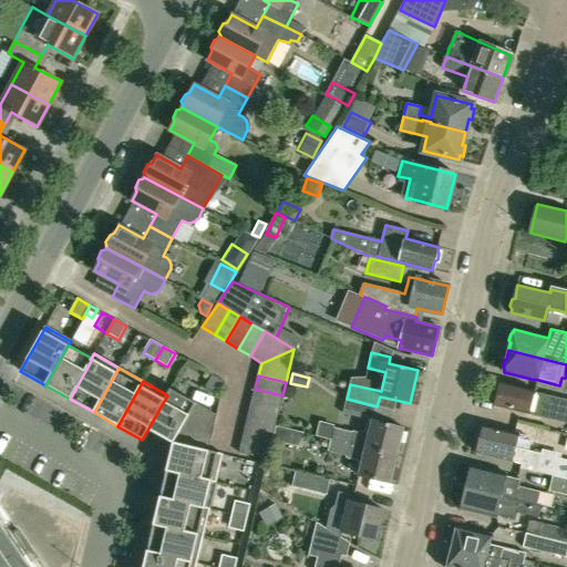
[(566,399),(535,392),(535,391),(501,382),(495,405),(566,423),(566,399)]
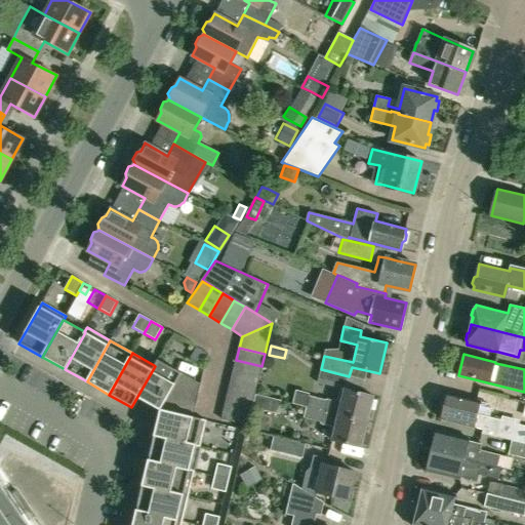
[(161,409),(167,398),(182,373),(157,360),(154,365),(155,366),(131,407),(132,407),(137,398),(160,410),(161,409)]
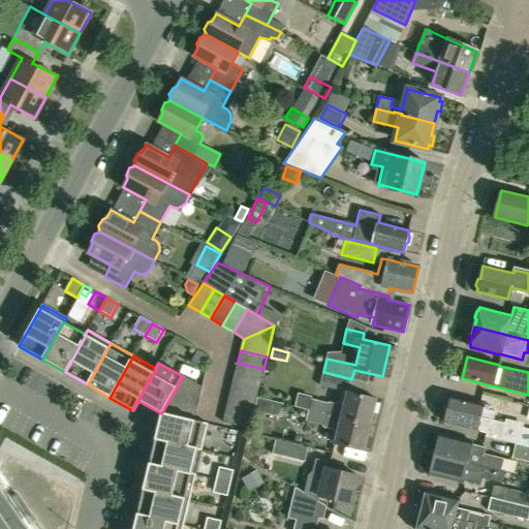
[(259,386),(263,369),(238,363),(234,380),(259,386)]
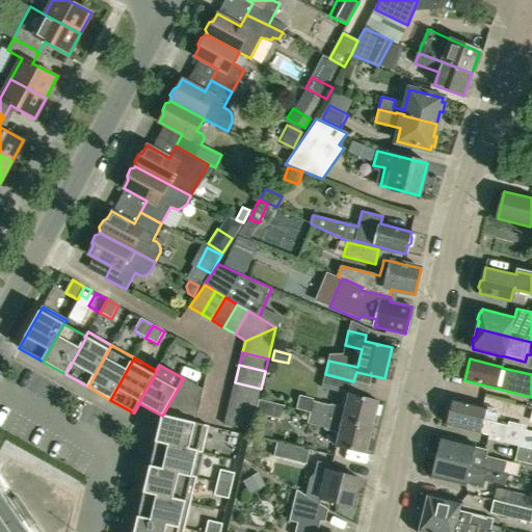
[(350,394),(353,381),(325,374),(322,388),(349,394),(346,408),(318,401),(316,414),(372,427),(378,401),(350,394)]
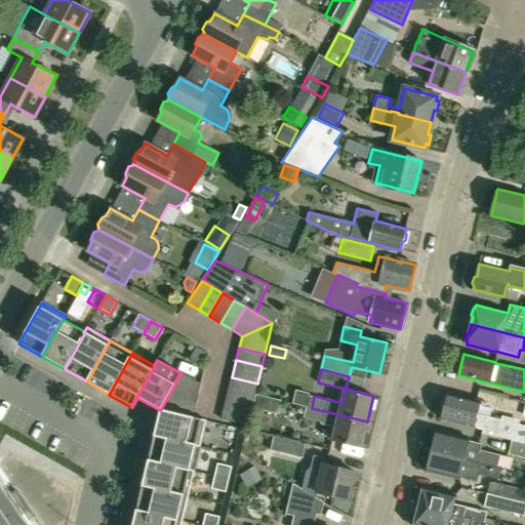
[(167,398),(196,405),(201,384),(182,373),(167,398)]
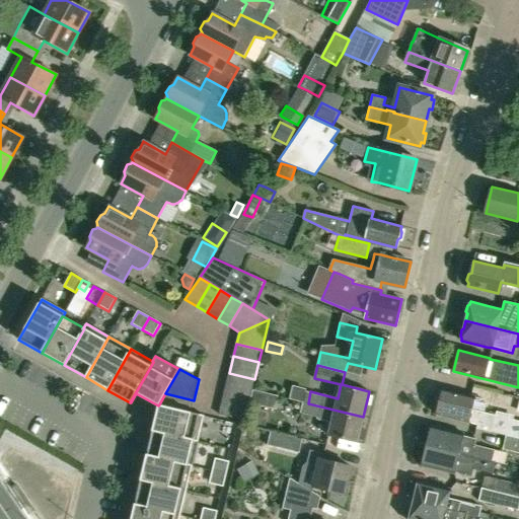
[(229,373),(226,383),(251,389),(254,379),(229,373)]
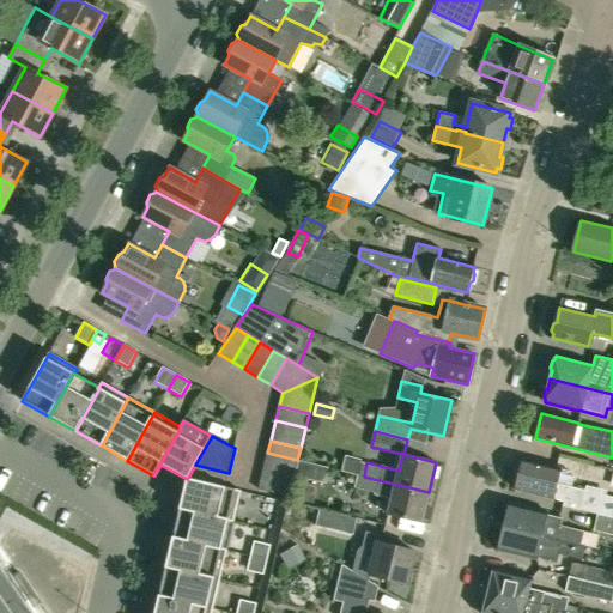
[(295,472),(297,460),(267,453),(265,465),(295,472)]
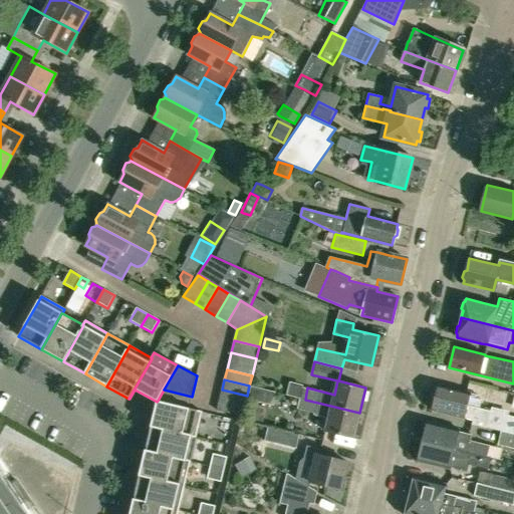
[(481,396),(470,393),(439,384),(438,389),(434,389),(432,397),(435,399),(432,411),(464,418),(475,421),(474,424),(481,426),(487,427),(491,412),(481,409),(480,409),(483,396),(481,396)]
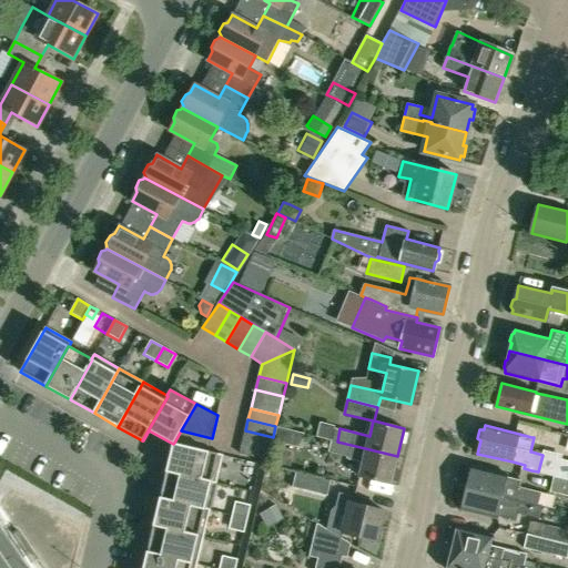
[(305,434),(276,427),(273,442),(301,448),(305,434)]
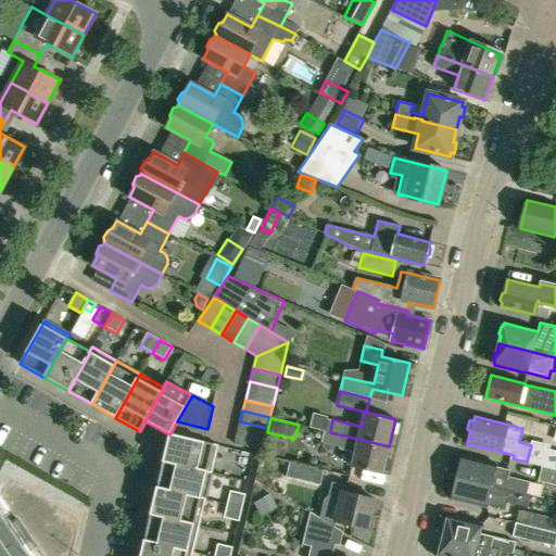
[(204,442),(207,429),(177,421),(171,433),(204,442)]
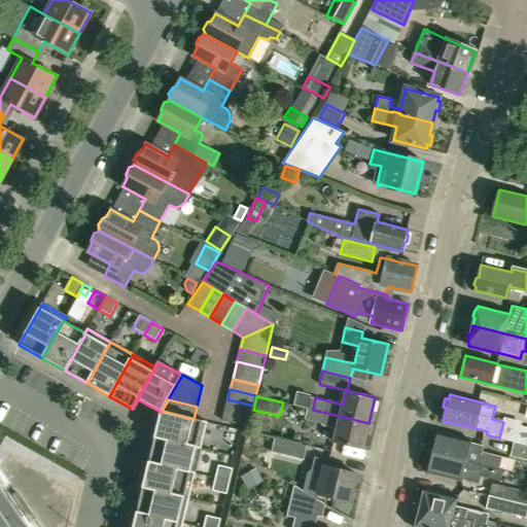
[(227,399),(225,410),(251,416),(253,406),(227,399)]
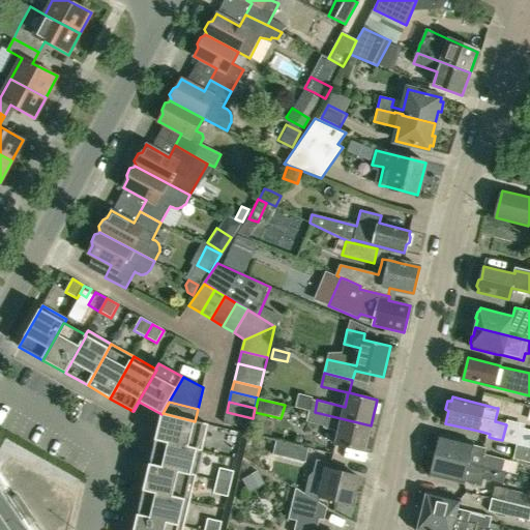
[(249,429),(253,418),(227,412),(224,422),(249,429)]
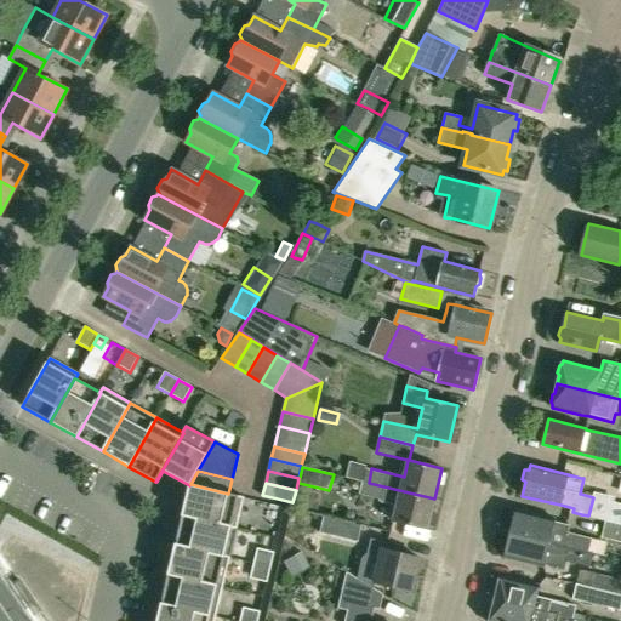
[(427,529),(434,499),(369,483),(365,497),(397,505),(393,520),(427,529)]
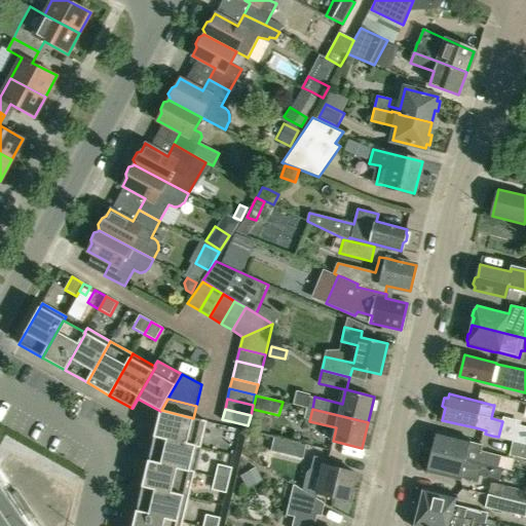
[(207,421),(193,418),(161,410),(160,411),(154,436),(196,446),(195,447),(200,448),(207,421)]
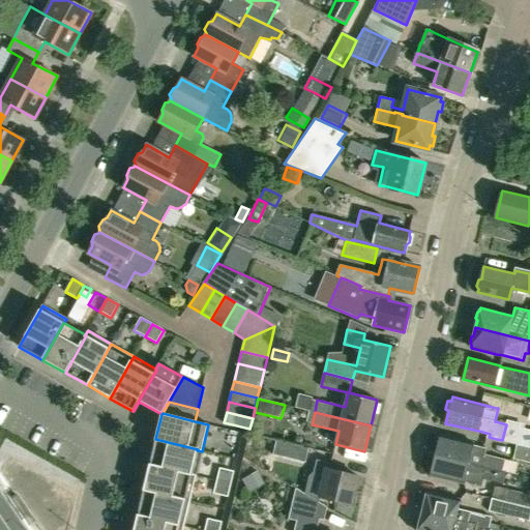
[(505,460),(496,458),(484,454),(486,448),(473,445),(473,443),(440,435),(440,437),(438,436),(435,447),(437,448),(436,455),(496,470),(506,472),(502,471),(505,460)]
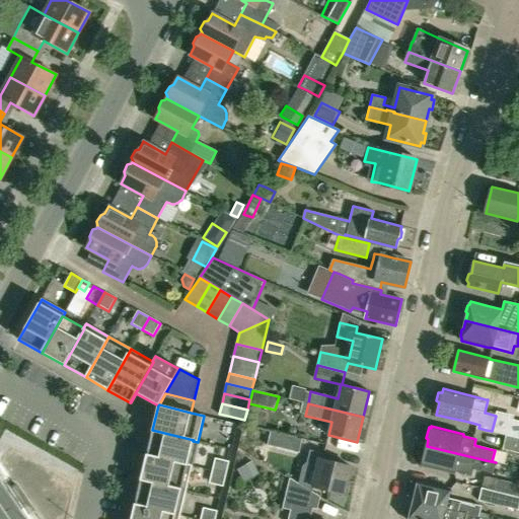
[(188,464),(193,441),(194,440),(152,430),(146,455),(188,464)]
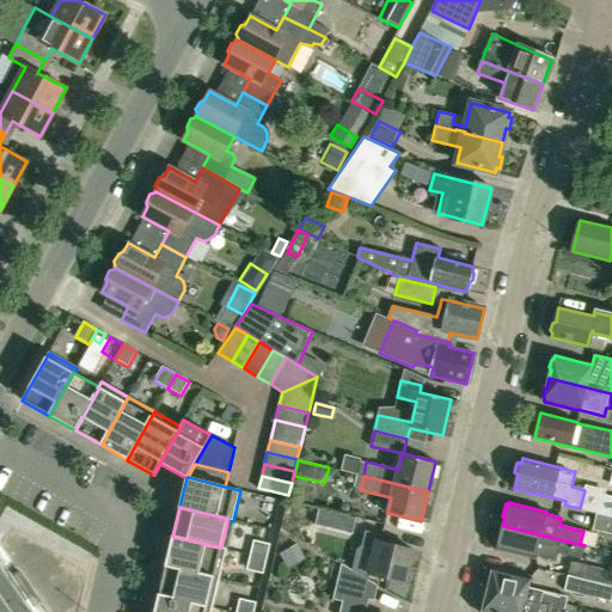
[(359,518),(320,508),(317,524),(355,533),(359,518)]
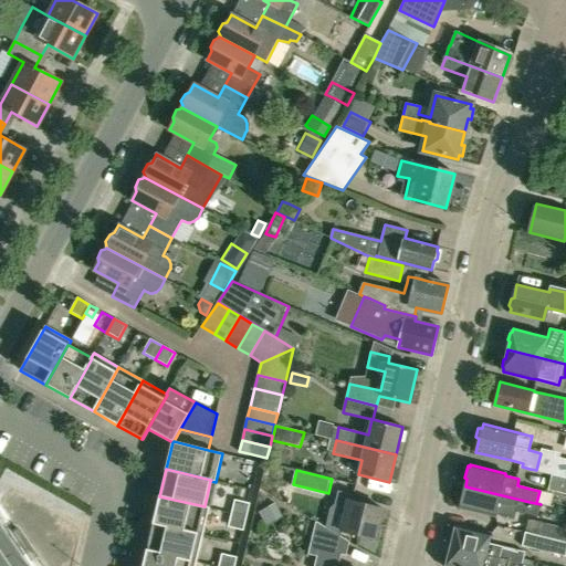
[(565,478),(558,475),(555,474),(551,490),(565,493),(565,478)]
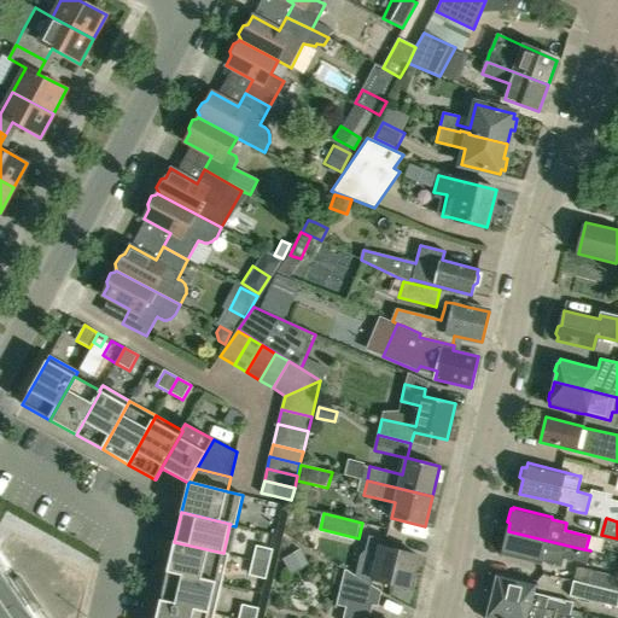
[(590,551),(578,548),(508,531),(506,537),(503,536),(500,552),(502,552),(502,554),(541,564),(541,561),(561,566),(563,559),(587,564),(590,551)]
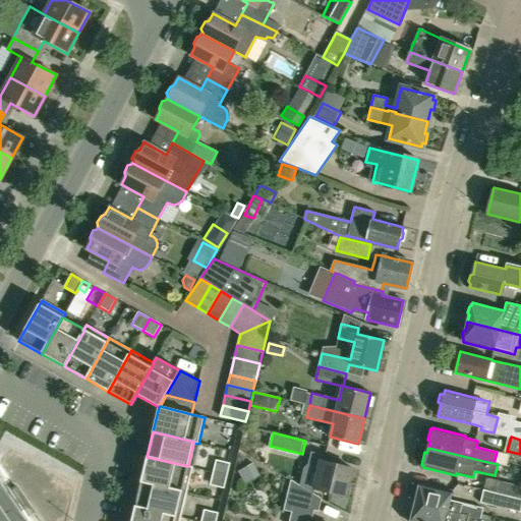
[(310,452),(308,463),(320,466),(314,488),(346,497),(352,468),(336,464),(338,458),(310,452)]
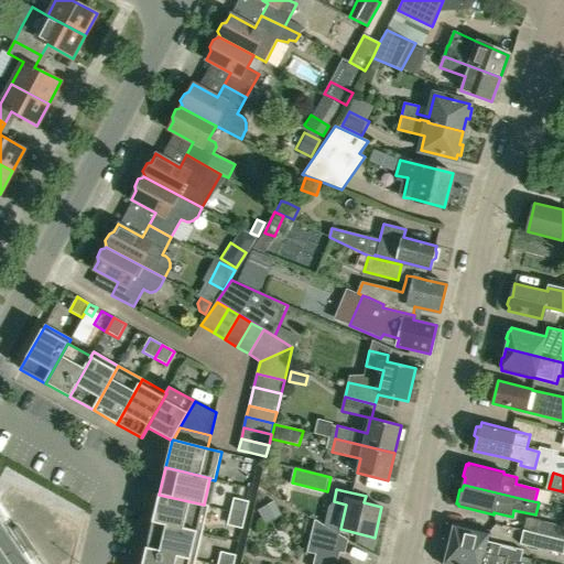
[(209,506),(204,505),(159,495),(152,521),(203,533),(209,506)]
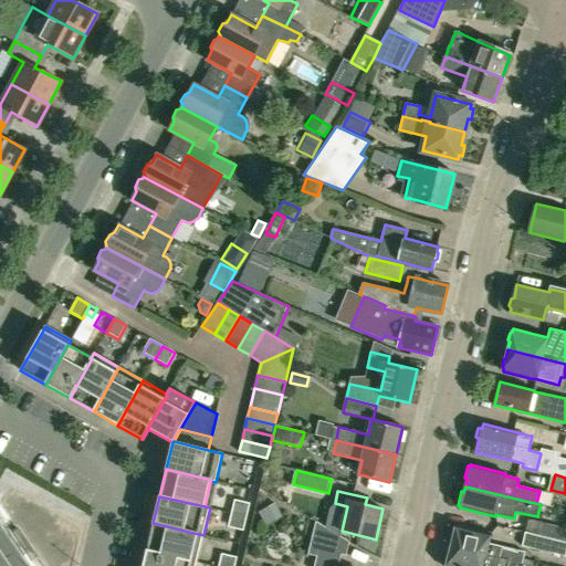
[(231,513),(247,516),(250,503),(234,500),(231,513)]
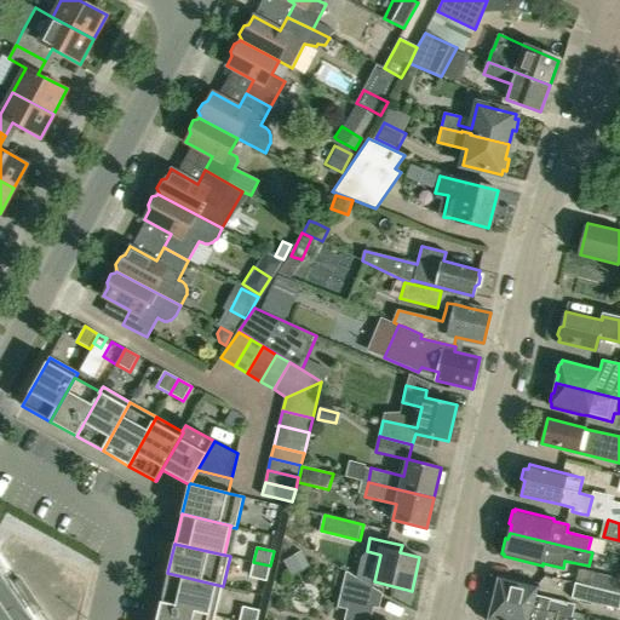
[(288,567),(305,557),(300,549),(283,558),(288,567)]
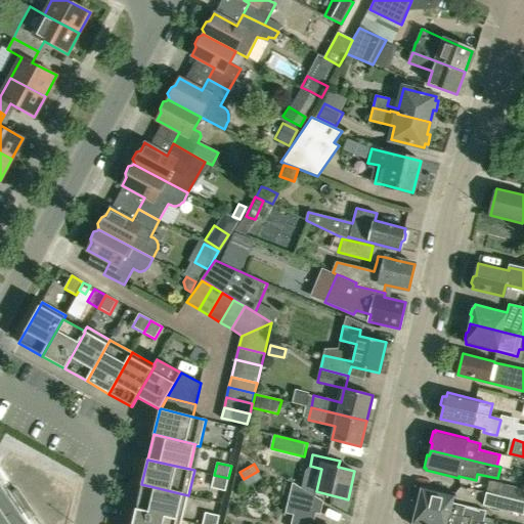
[(225,491),(228,478),(214,475),(211,488),(225,491)]
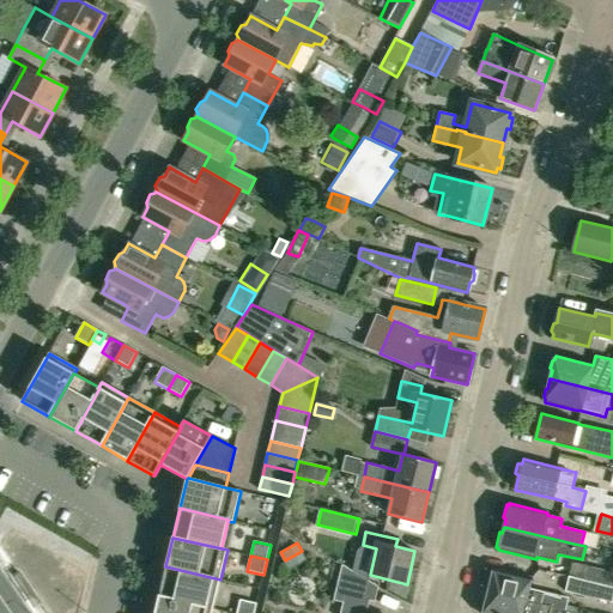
[(566,576),(612,588),(612,586),(612,572),(570,563),(566,576)]
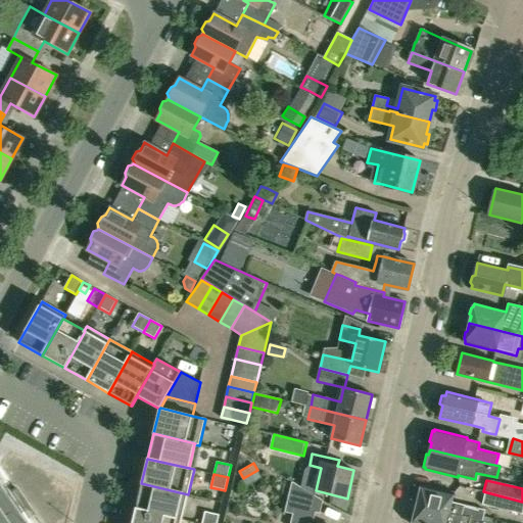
[(285,511),(293,513),(290,522),(312,522),(315,511),(319,512),(322,500),(292,481),(285,511)]
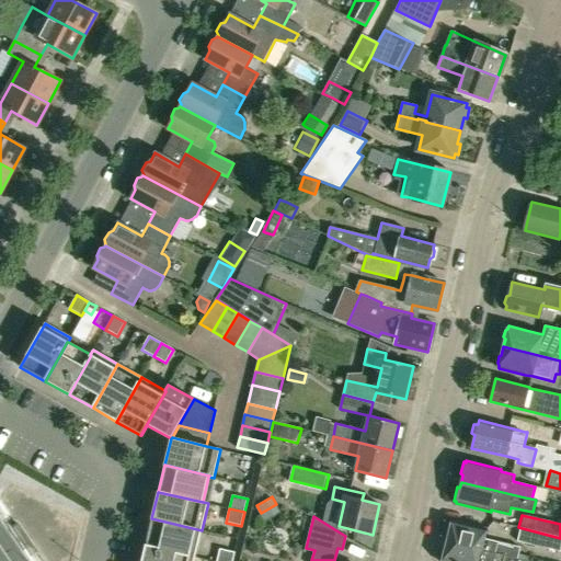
[(195,557),(202,530),(151,518),(146,546),(195,557)]
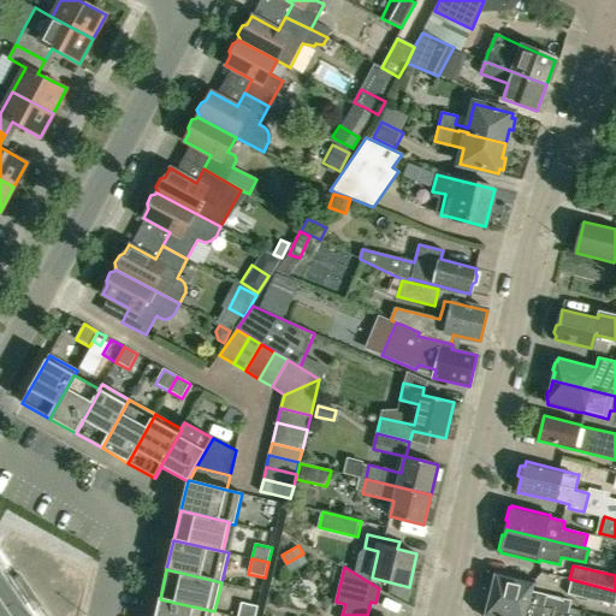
[(567,600),(556,598),(532,592),(534,580),(496,572),(496,576),(492,578),(491,585),(492,587),(491,594),(554,610),(552,610),(564,612),(567,600)]
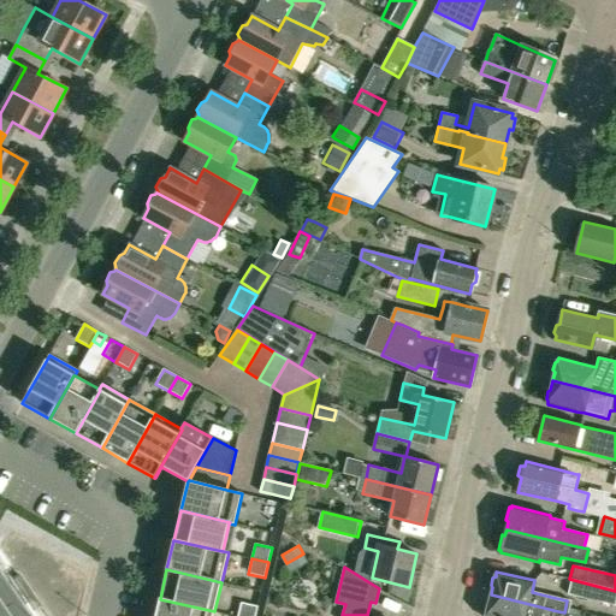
[(36,610),(41,608),(19,576),(15,579),(36,610)]
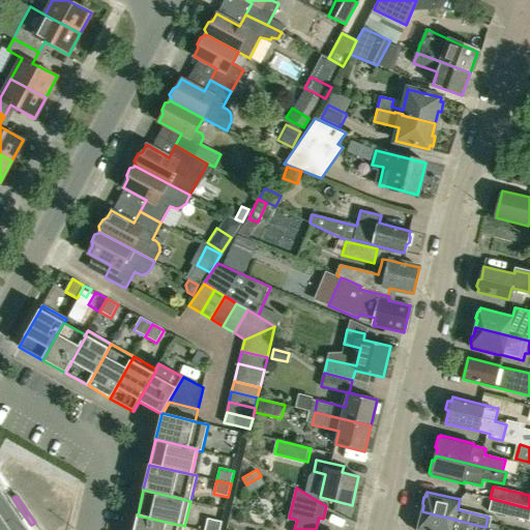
[(528,517),(529,508),(490,498),(487,510),(527,520),(528,517)]
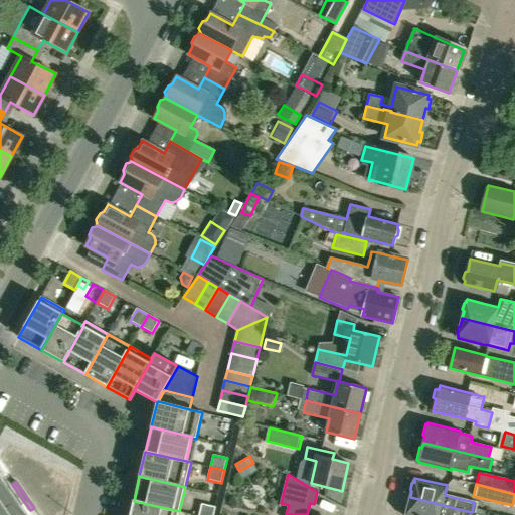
[(484,514),(482,514),(472,512),(462,510),(463,510),(410,497),(408,505),(405,506),(404,512),(406,514),(405,514),(484,514)]
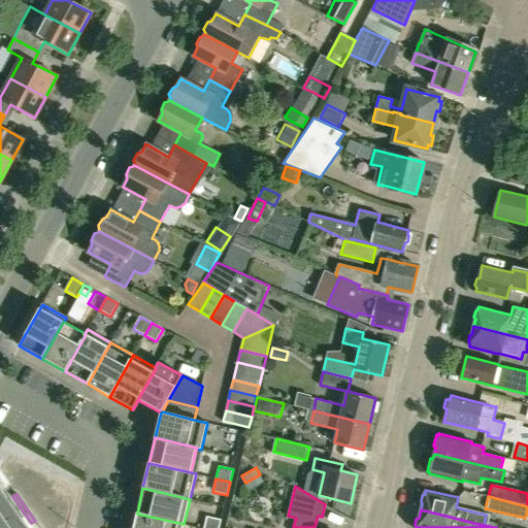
[(182,527),(184,524),(137,514),(133,527),(182,527)]
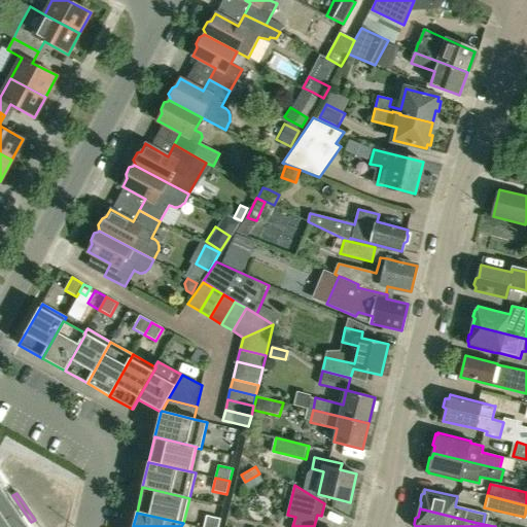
[(203,526),(218,526),(220,519),(206,516),(203,526)]
